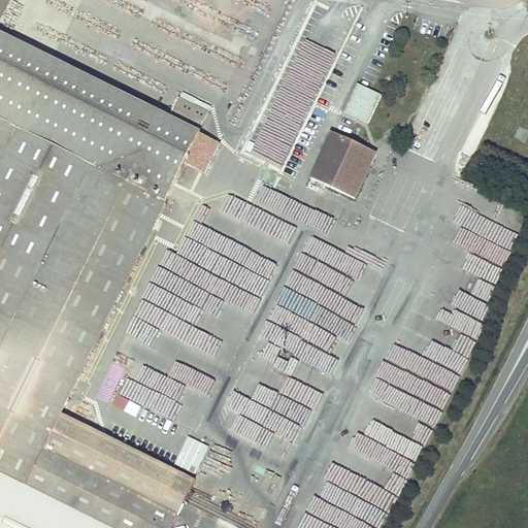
[(0,0),(0,22),(10,0),(0,0)]
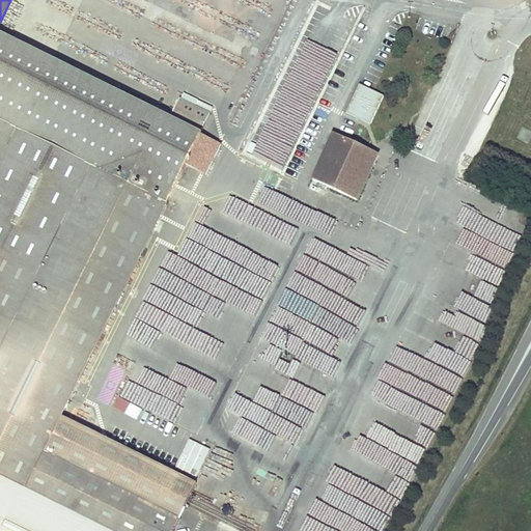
[(166,123),(0,39),(0,530),(145,530),(154,514),(177,527),(200,479),(62,412),(182,169),(201,179),(216,149),(195,139),(166,123)]
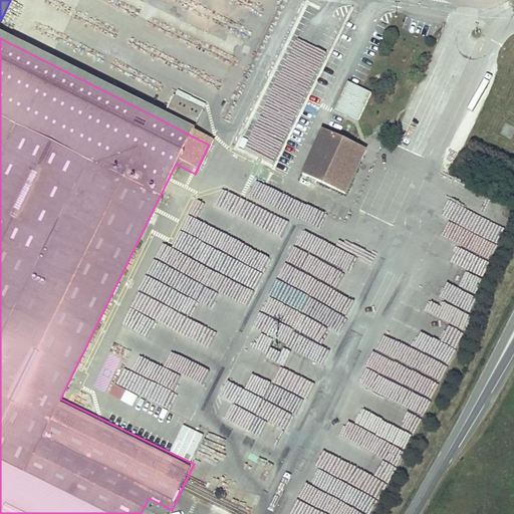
[(358,120),(371,92),(347,81),(334,109),(358,120)]
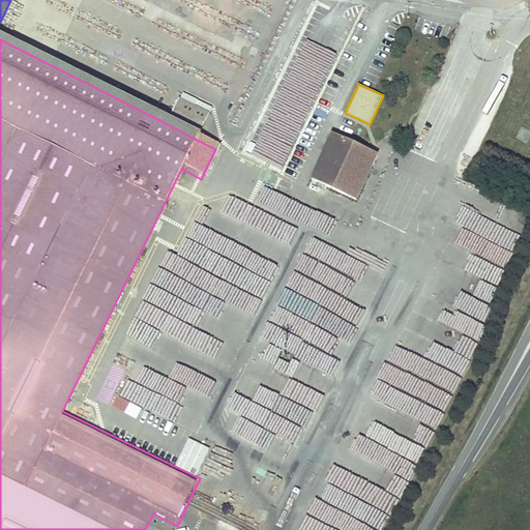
[(166,123),(195,139),(205,117),(176,102),(166,123)]
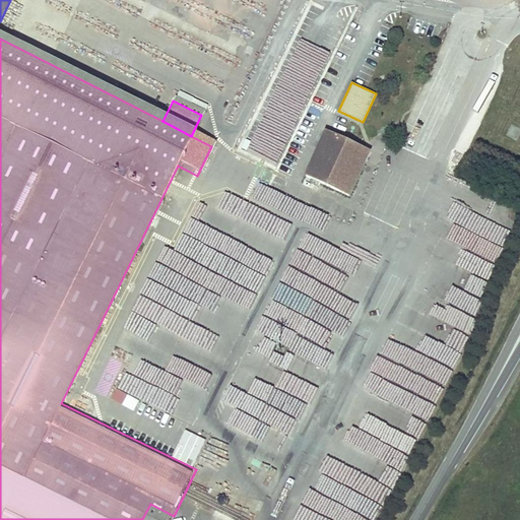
[(517,139),(519,131),(519,128),(511,125),(507,135),(517,139)]
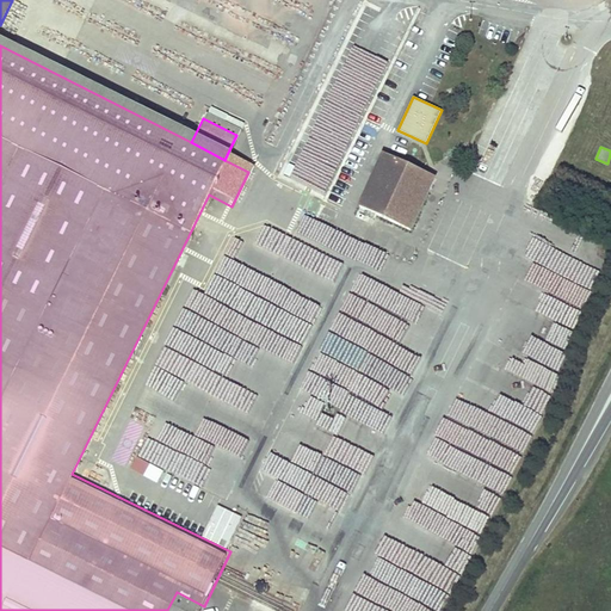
[(386,152),(359,204),(408,229),(430,187),(424,171),(386,152)]
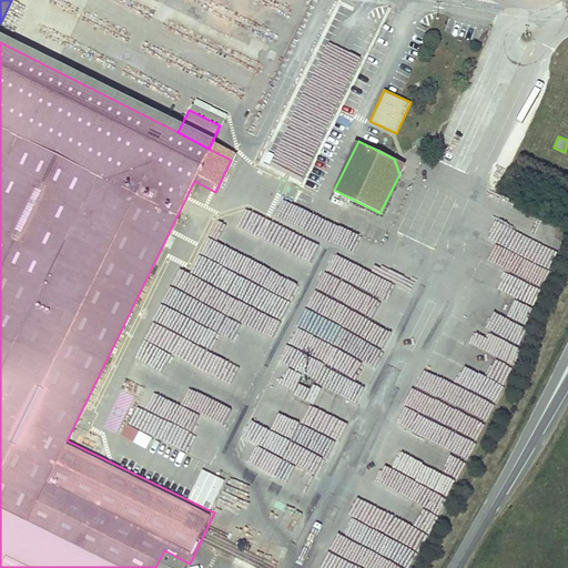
[(404,164),(394,159),(399,174),(404,164)]
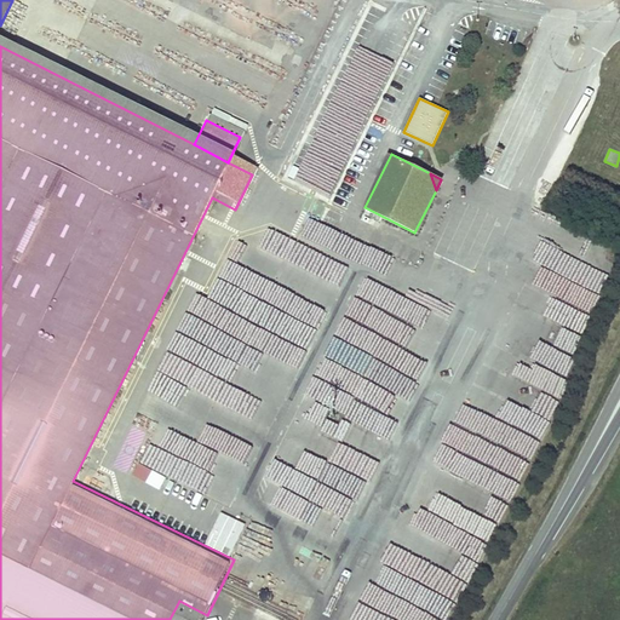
[(257,293),(264,276),(225,262),(219,279),(257,293)]
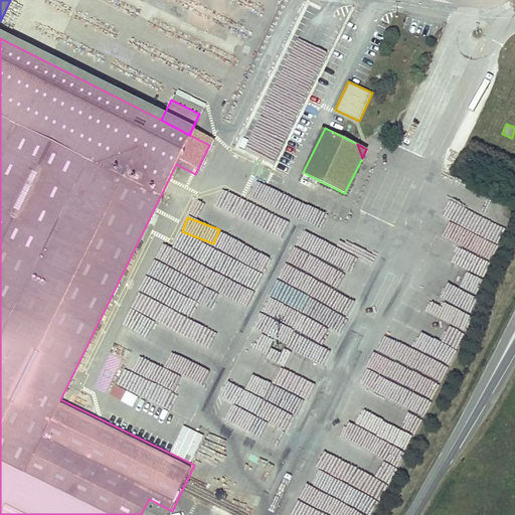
[(161,247),(156,264),(203,278),(208,263),(161,247)]
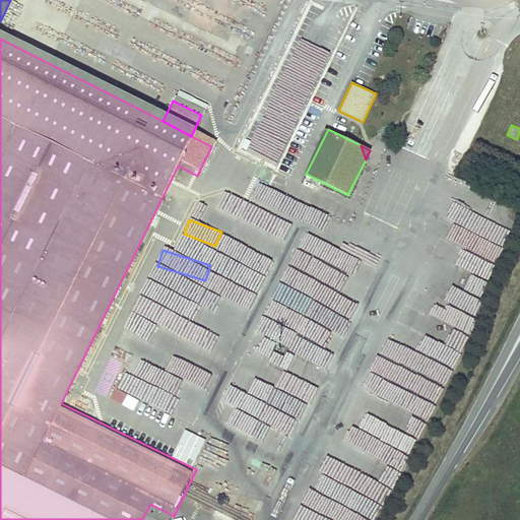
[(198,320),(202,304),(188,300),(183,315),(198,320)]
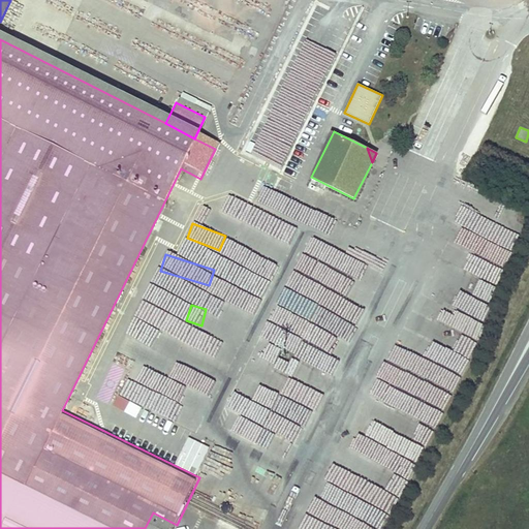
[(424,378),(429,364),(417,360),(412,374),(424,378)]
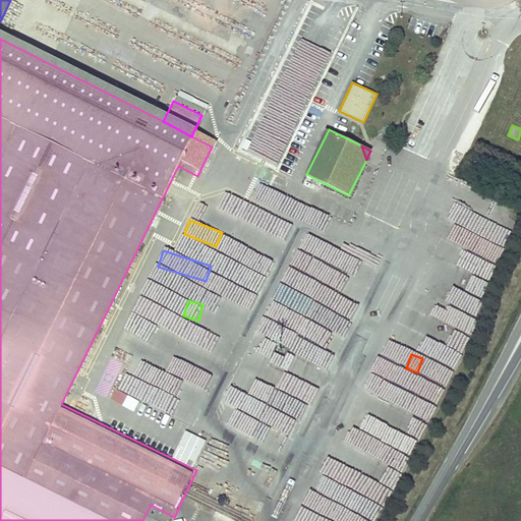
[(431,363),(423,375),(444,388),(451,374),(431,363)]
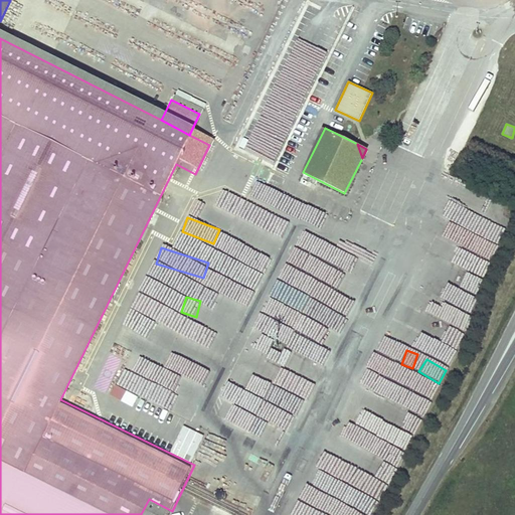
[(115,385),(110,396),(133,407),(138,395),(115,385)]
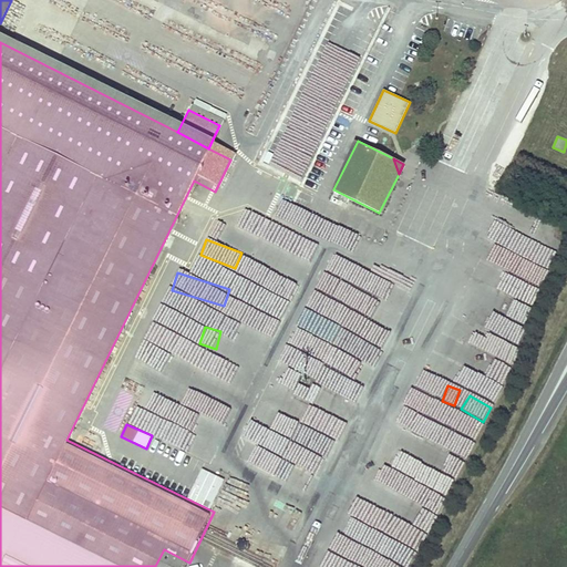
[(269,470),(271,454),(260,452),(257,468),(269,470)]
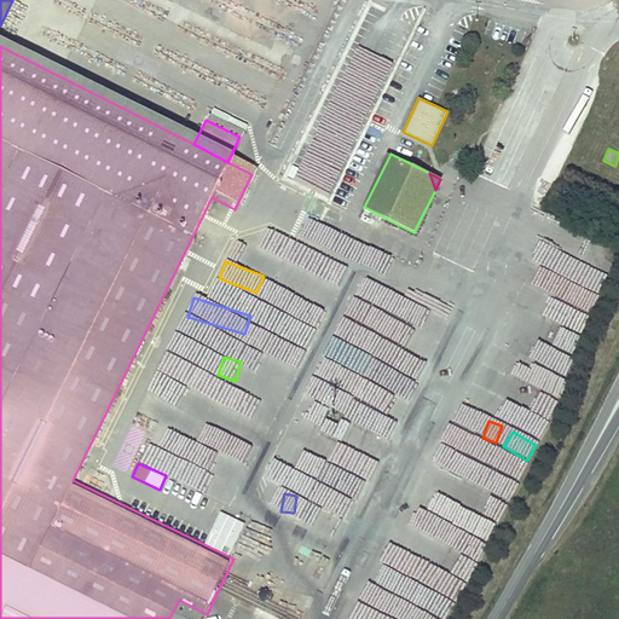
[(204,544),(230,555),(244,524),(219,512),(204,544)]
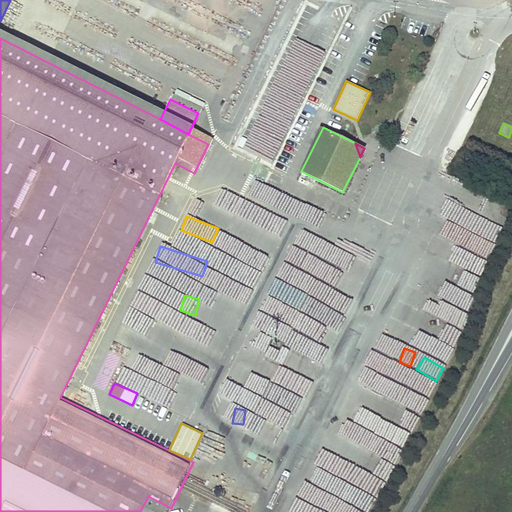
[(404,448),(411,434),(403,430),(396,444),(404,448)]
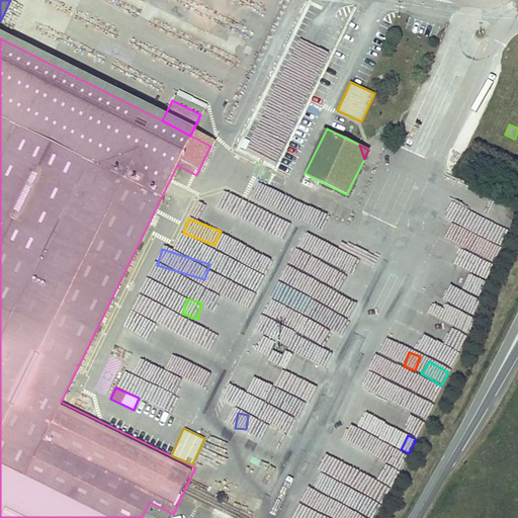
[(170,517),(173,514),(150,502),(142,517),(170,517)]
